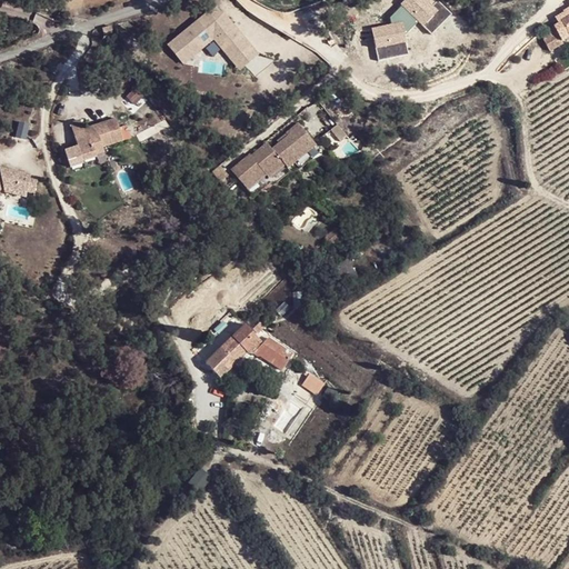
[(258,53),(221,6),(212,12),(209,9),(165,42),(180,63),(212,39),(237,70),(258,53)]
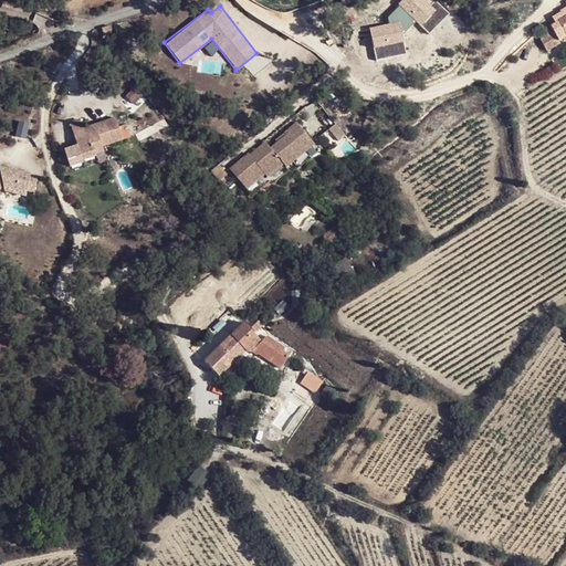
[(565,37),(565,33),(563,29),(555,33),(559,41),(565,37)]
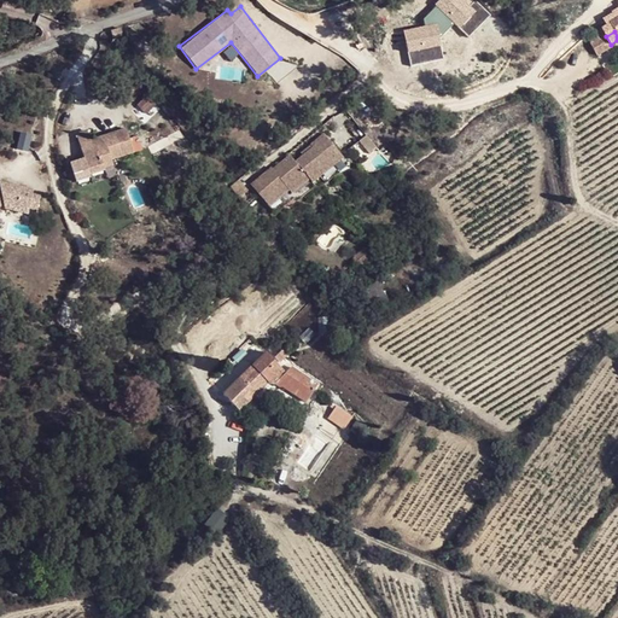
[(89,128),(79,133),(92,175),(106,170),(105,167),(116,164),(114,158),(135,152),(128,127),(108,134),(110,141),(101,144),(99,136),(93,138),(89,128)]
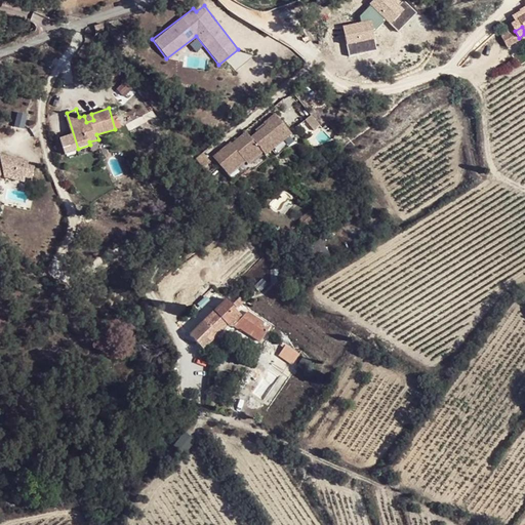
[(265,125),(250,136),(261,151),(264,153),(271,148),(289,132),(275,114),(264,122),(265,125)]
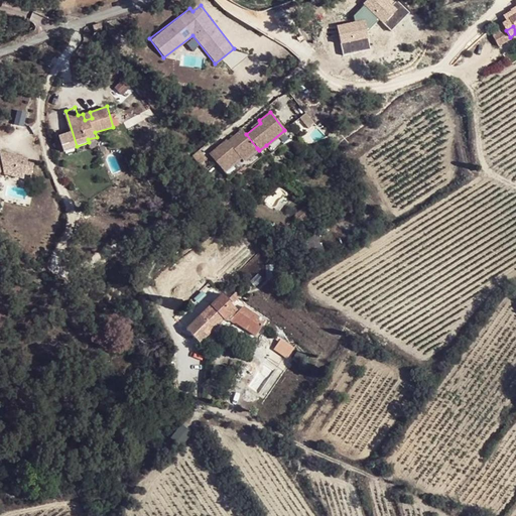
[(224,145),(221,142),(208,153),(227,178),(239,168),(235,162),(240,159),(242,161),(257,148),(246,134),(241,129),(227,140),(228,142),(224,145)]
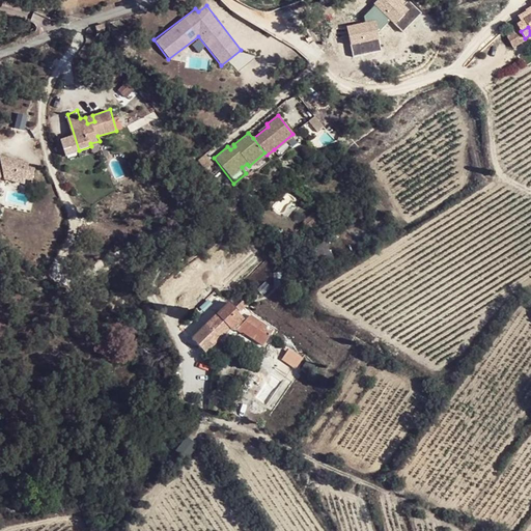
[(0,189),(8,177),(22,173),(21,170),(29,168),(30,170),(36,168),(32,152),(0,162),(0,189)]
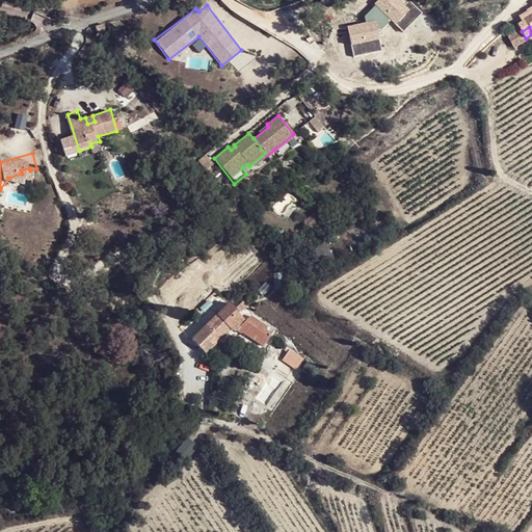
[(267,155),(265,153),(249,166),(251,169),(254,171),(269,159),(267,155)]
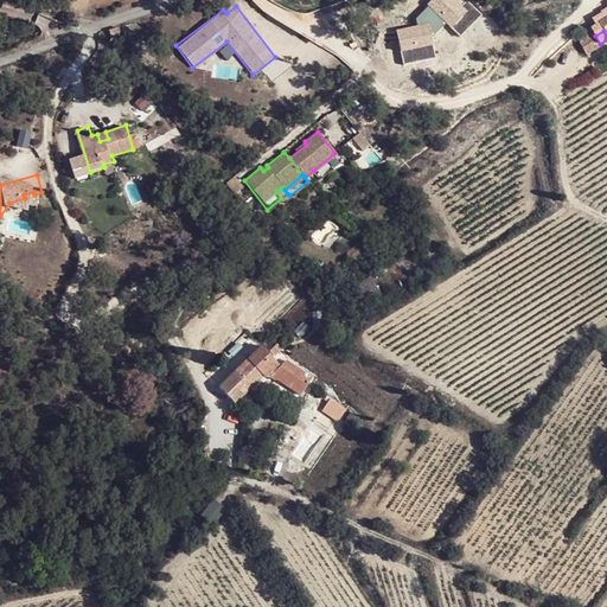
[(287,193),(285,190),(282,187),(276,191),(281,198),(287,193)]
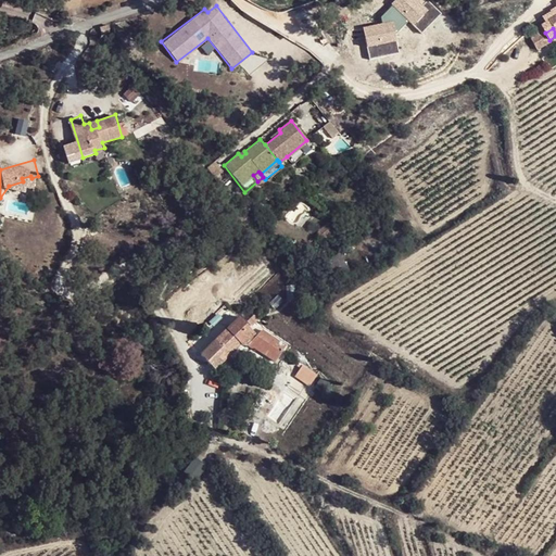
[(9,186),(12,193),(40,182),(38,176),(32,178),(30,176),(22,178),(23,181),(9,186)]
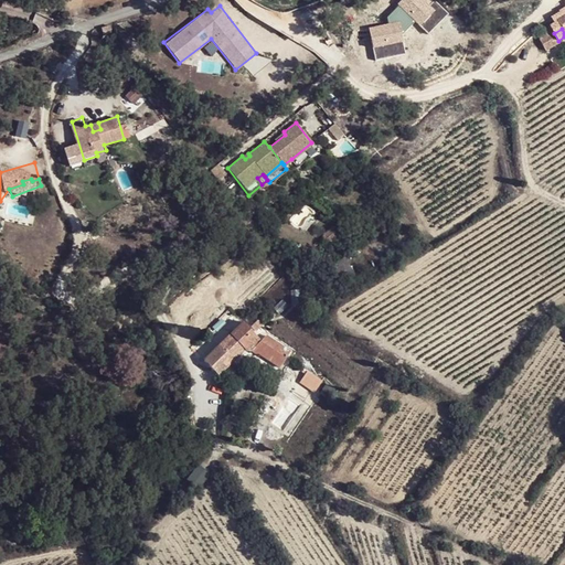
[(283,301),(274,309),(279,315),(288,306),(283,301)]
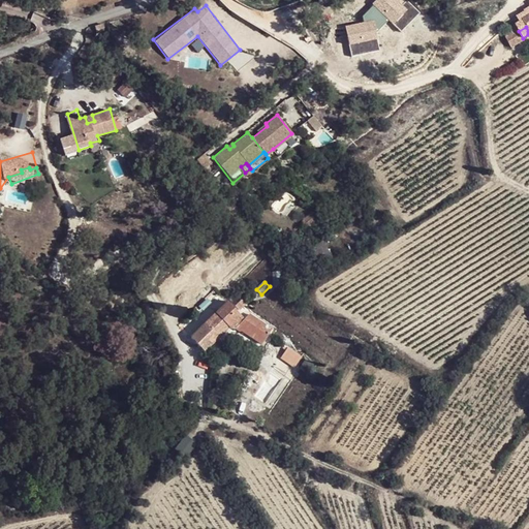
[(246,305),(242,301),(236,306),(241,310),(246,305)]
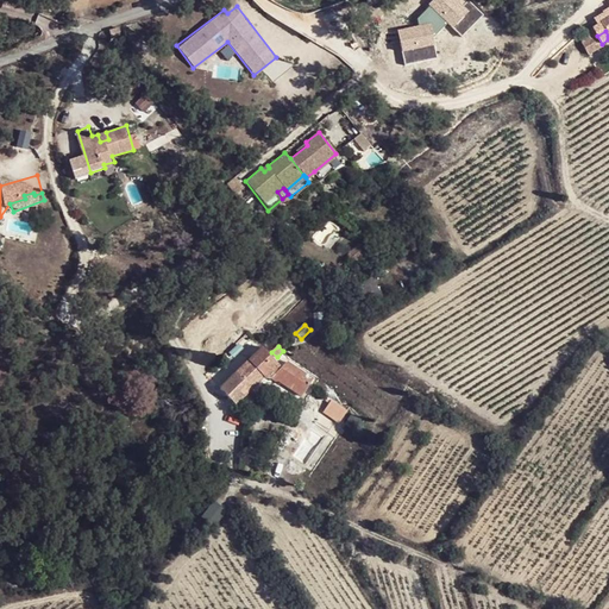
[(283,368),(270,353),(263,347),(220,389),(236,405),(265,378),(270,378),(276,382),(278,381),(302,396),(314,380),(287,363),(283,368)]
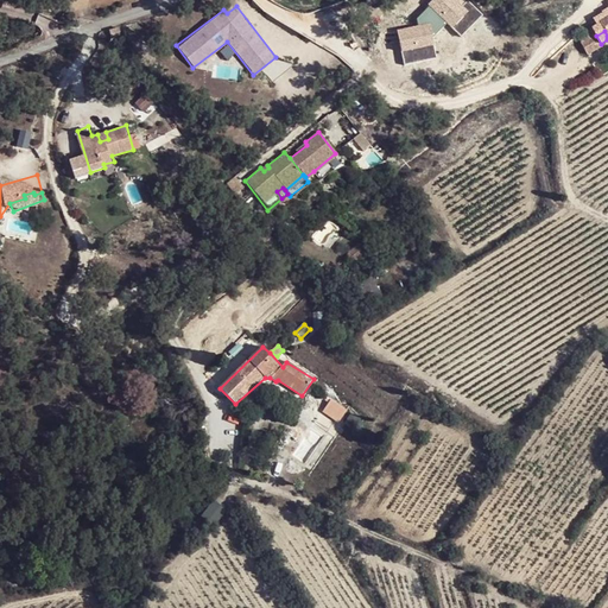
[(347,410),(331,400),(329,403),(328,405),(343,416),(347,410)]
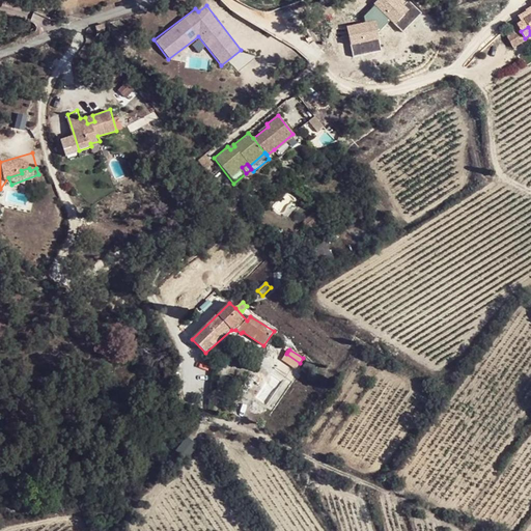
[(296,369),(300,363),(286,354),(282,360),(296,369)]
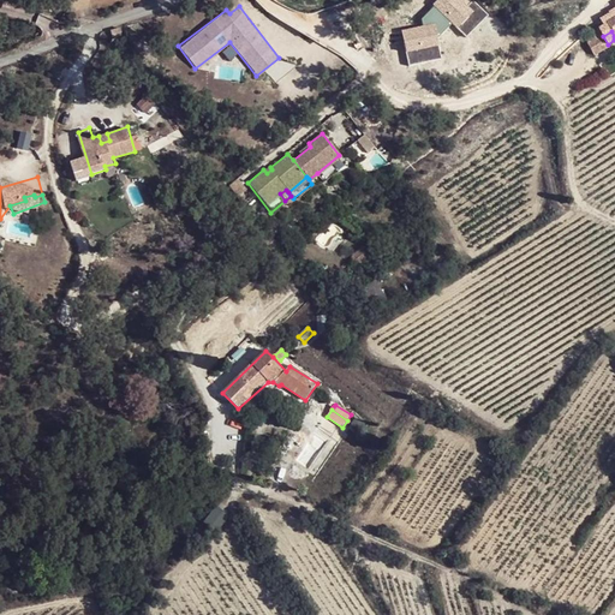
[(214,530),(227,514),(215,505),(203,519),(214,530)]
